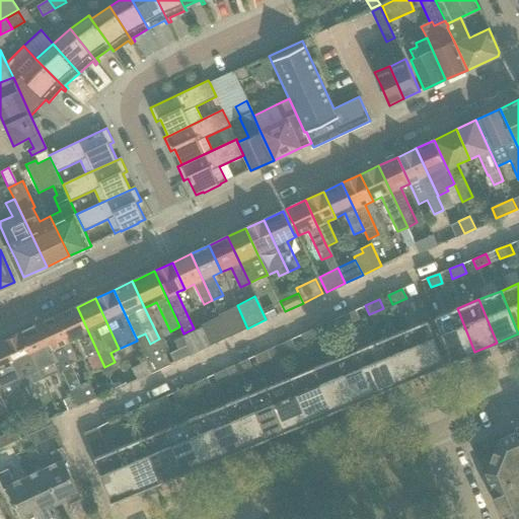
[(247,328),(237,305),(218,314),(219,315),(229,337),(247,328)]
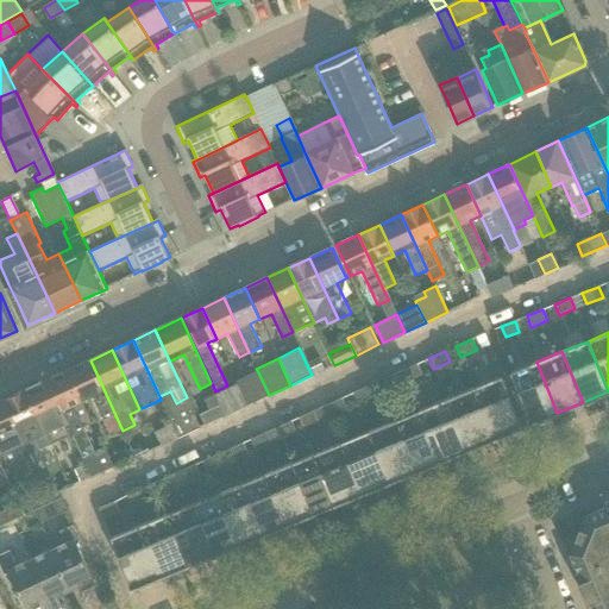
[(90,360),(69,370),(83,400),(92,396),(111,437),(123,431),(90,360)]
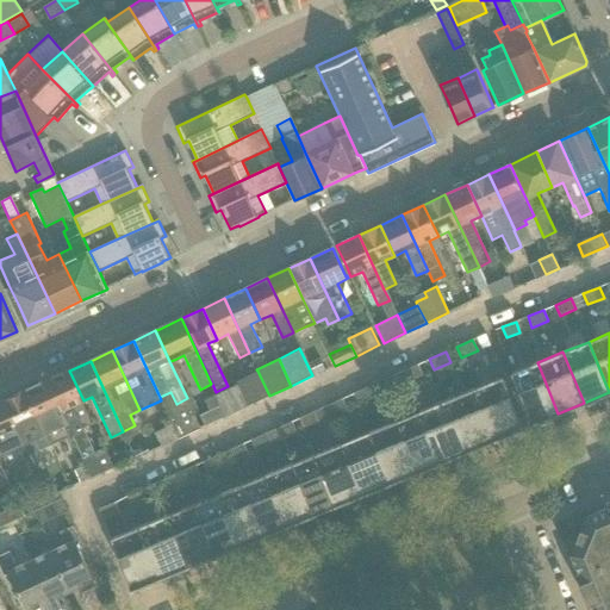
[(558,414),(537,362),(511,373),(533,424),(558,414)]
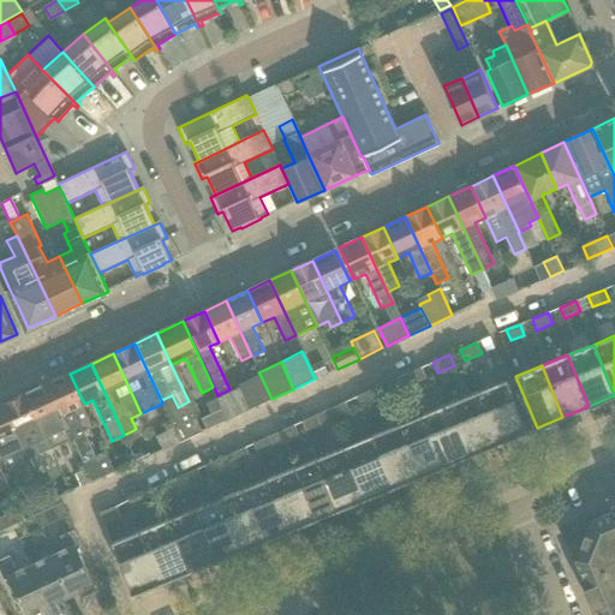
[(422,368),(405,375),(410,386),(427,378),(422,368)]
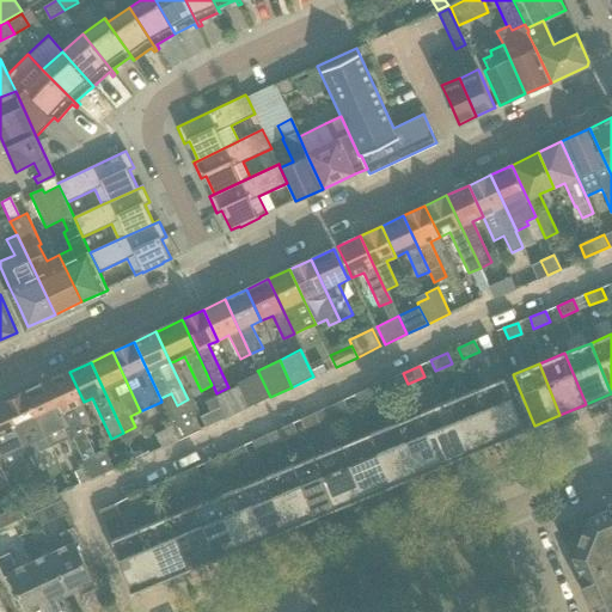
[(69,372),(48,381),(73,436),(73,438),(83,460),(95,454),(85,432),(84,428),(93,423),(84,402),(69,372)]
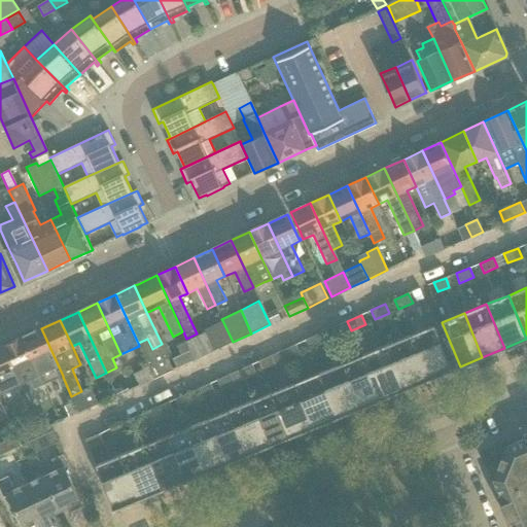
[(233,342),(222,320),(204,329),(205,331),(213,351),(233,342)]
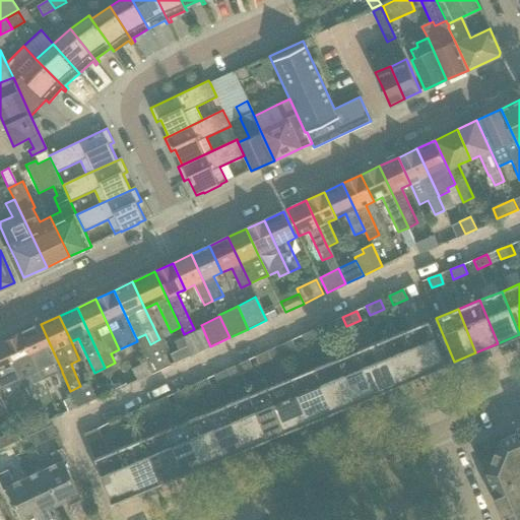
[(336,320),(325,325),(329,334),(340,329),(336,320)]
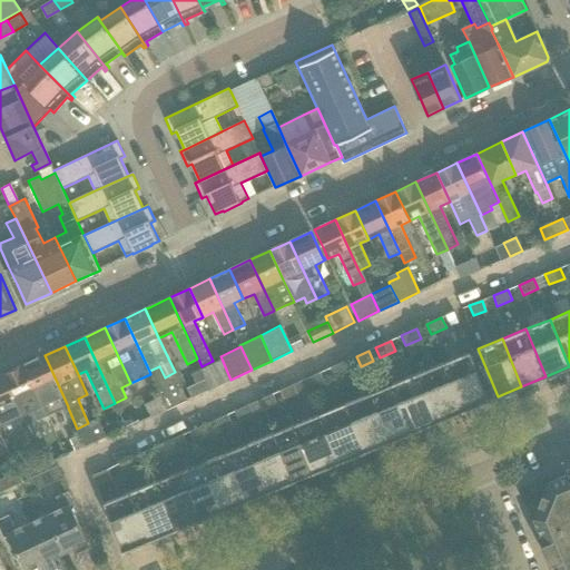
[(470,352),(445,362),(465,409),(490,400),(470,352)]
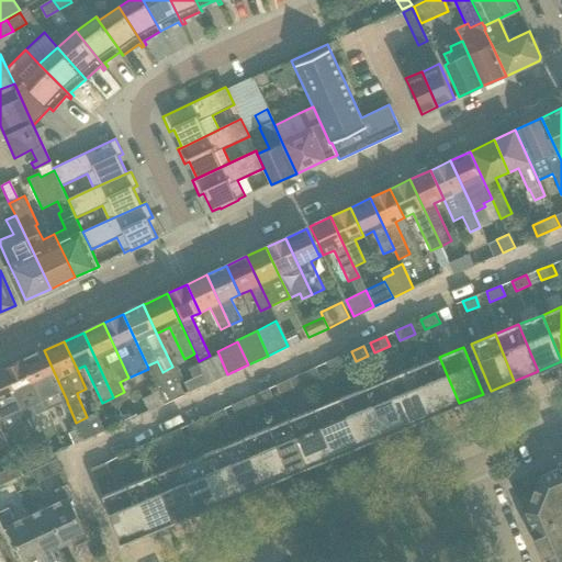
[(44,350),(24,360),(47,411),(67,401),(44,350)]
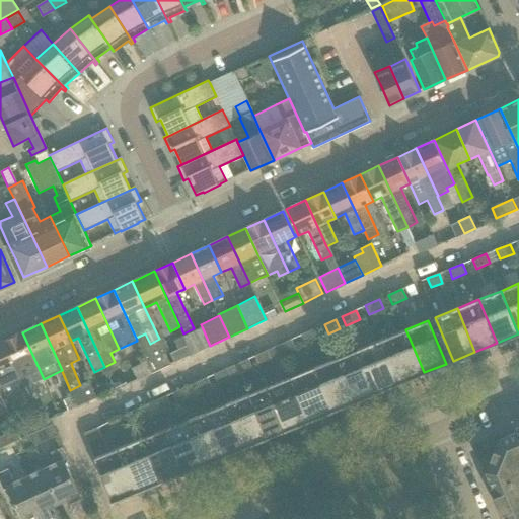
[(210,346),(202,326),(183,336),(188,345),(192,354),(210,346)]
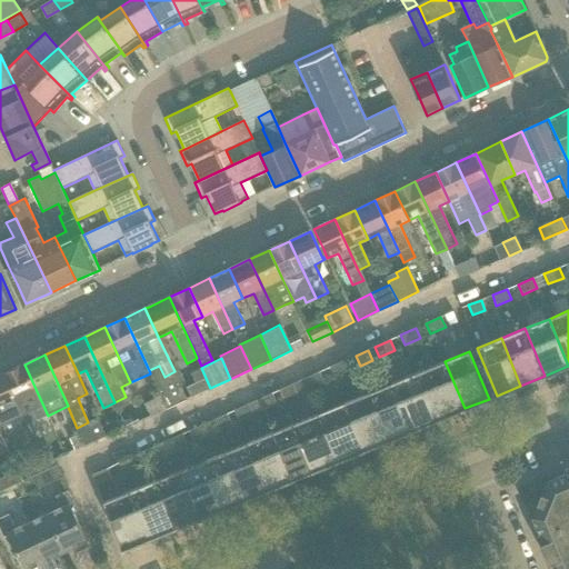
[(345,360),(330,367),(335,377),(349,370),(345,360)]
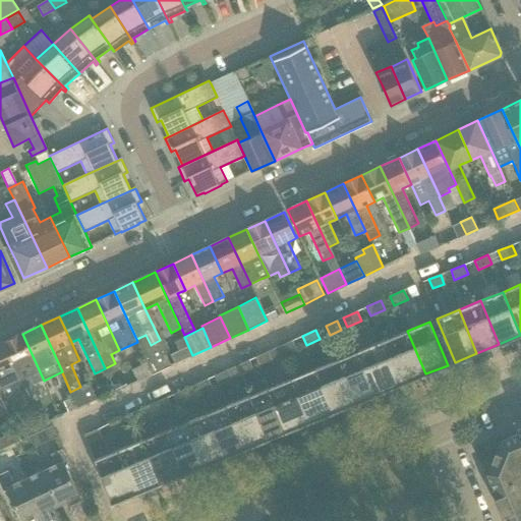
[(407,331),(385,340),(403,384),(425,373),(407,331)]
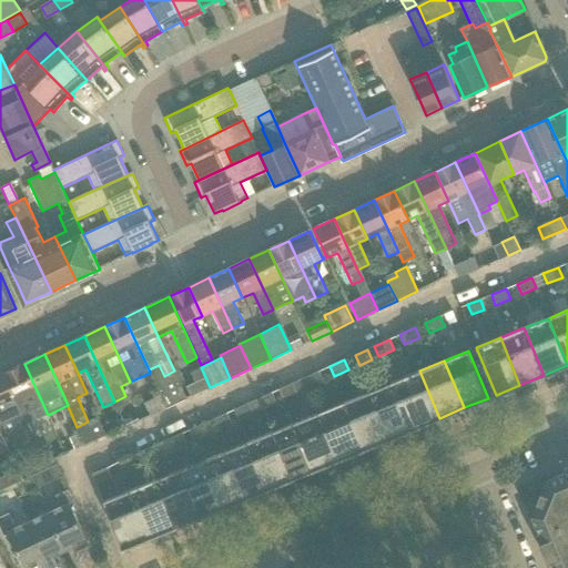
[(24,364),(4,373),(28,424),(48,415),(24,364)]
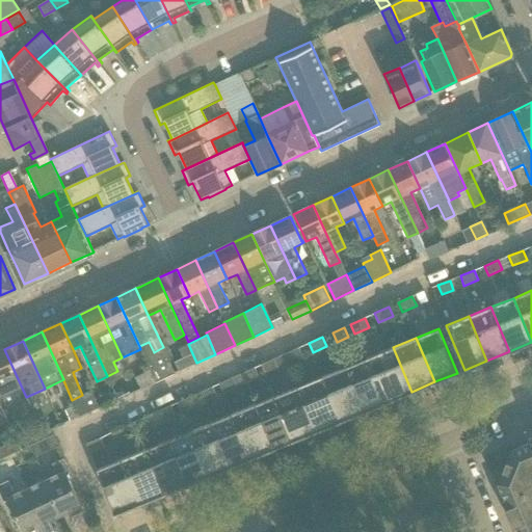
[(151,370),(156,382),(175,373),(163,347),(154,352),(149,342),(139,346),(140,349),(151,370)]
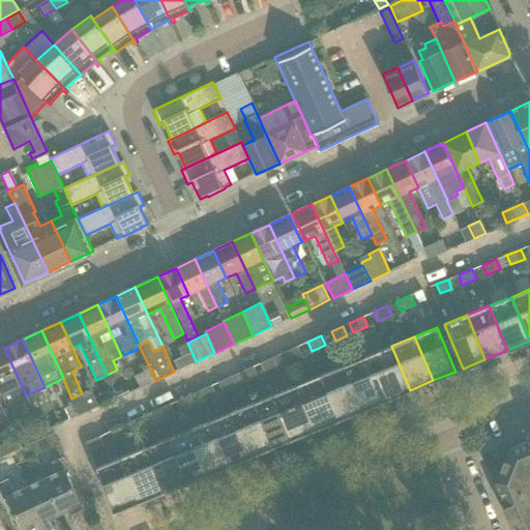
[(391,346),(370,355),(387,400),(410,390),(391,346)]
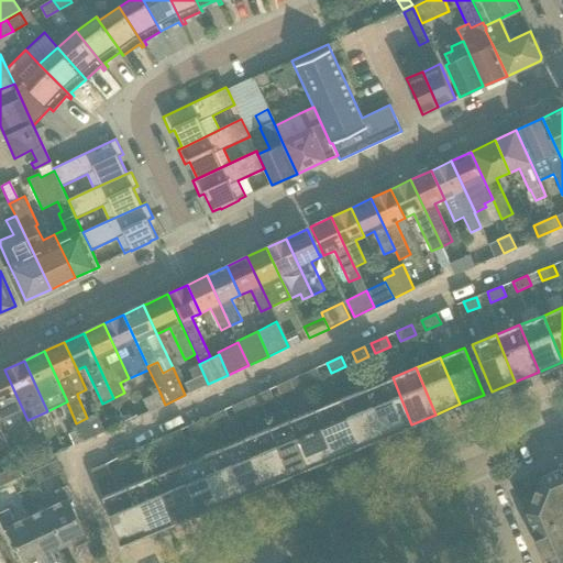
[(316,368),(301,375),(306,385),(320,378),(316,368)]
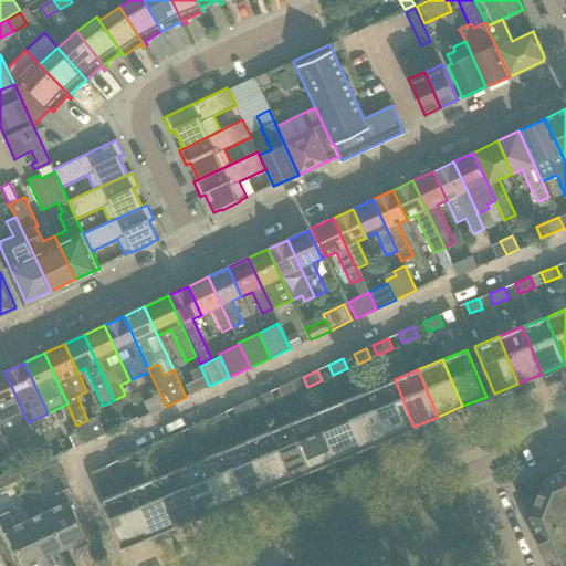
[(4,371),(0,374),(0,416),(7,432),(17,428),(21,437),(32,431),(28,422),(4,371)]
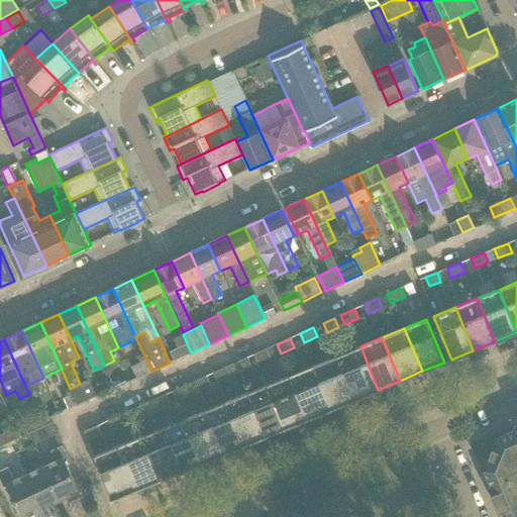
[(174,362),(191,352),(187,343),(170,352),(174,362)]
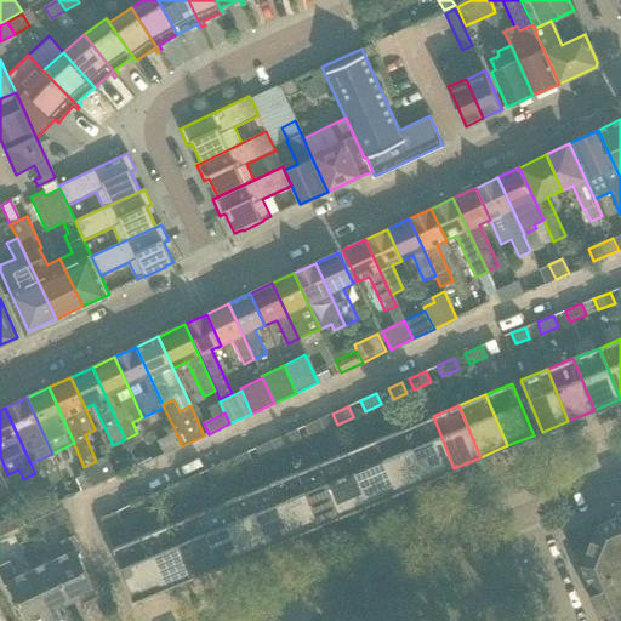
[(433,416),(406,427),(427,479),(454,468),(433,416)]
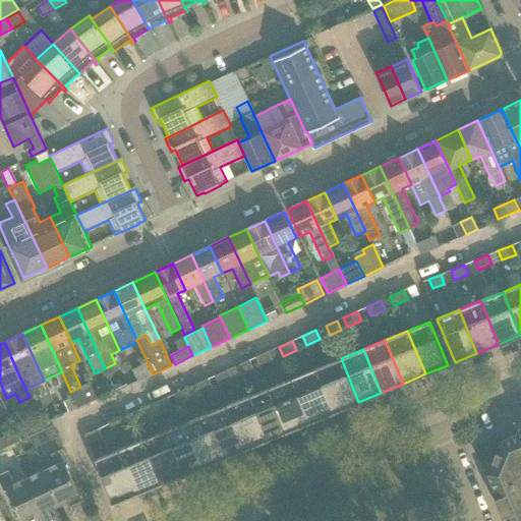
[(269,351),(255,357),(259,366),(273,360),(269,351)]
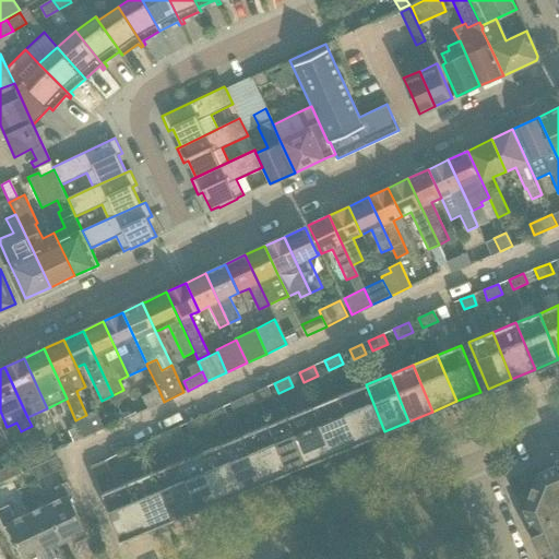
[(366,384),(342,394),(360,441),(384,431),(366,384)]
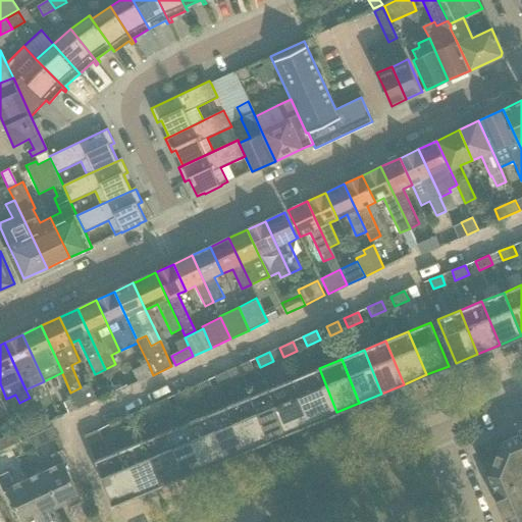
[(250,361),(239,366),(243,375),(254,370),(250,361)]
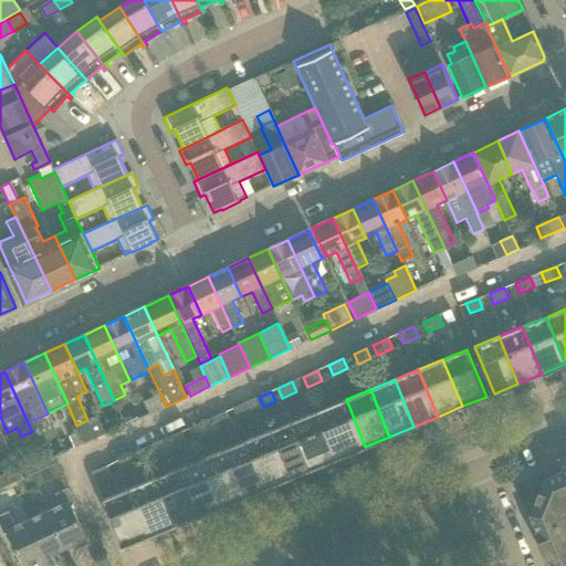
[(159,395),(144,401),(149,415),(166,407),(160,394),(159,395)]
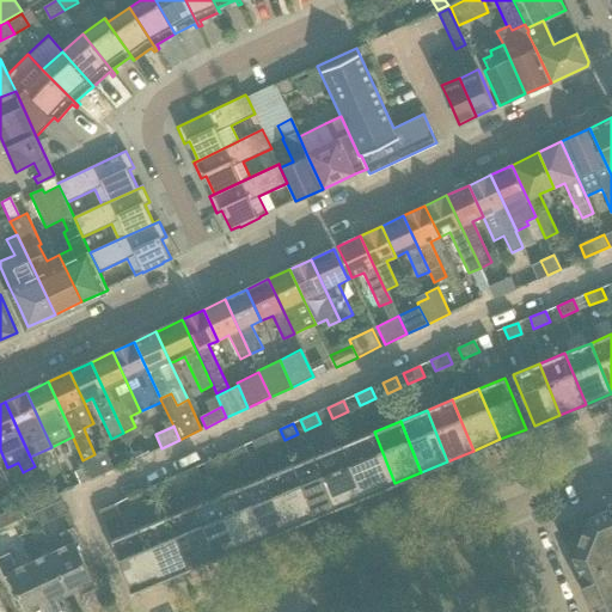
[(374,432),(348,442),(368,494),(395,483),(374,432)]
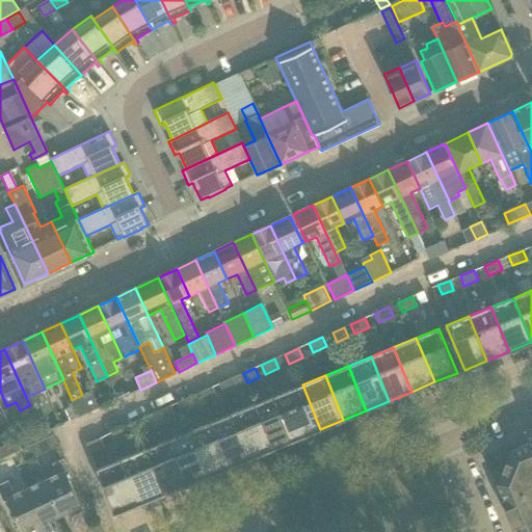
[(233,377),(219,383),(223,393),(237,387),(233,377)]
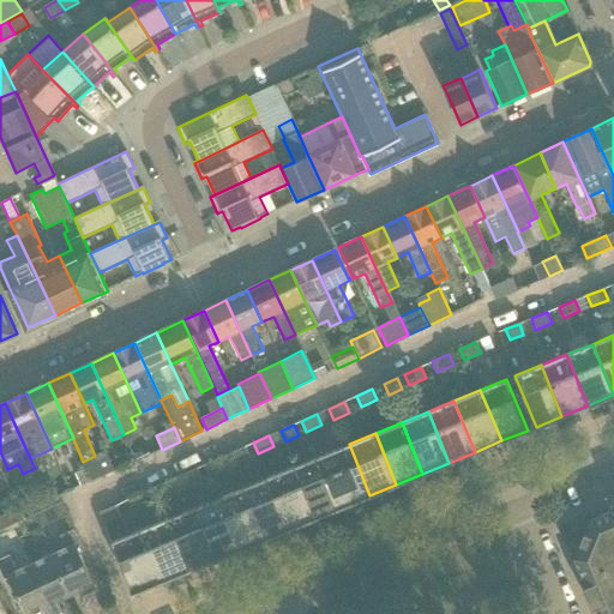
[(349,444),(323,455),(344,506),(369,495),(349,444)]
